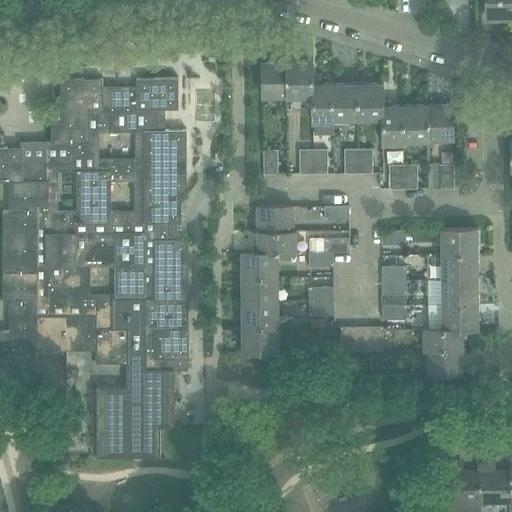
[(511,0),(486,0),(487,17),(511,16),(511,0)]
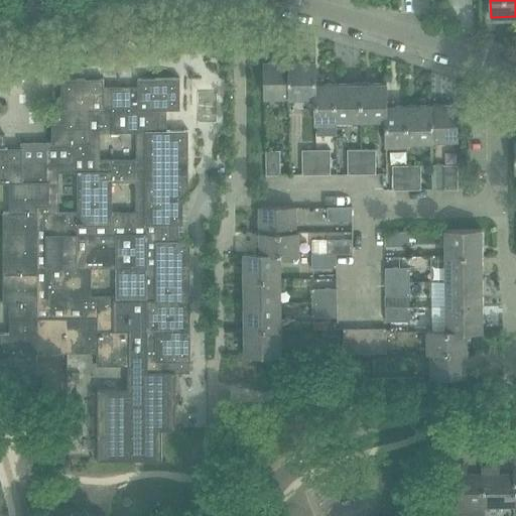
[(289,99),(314,99),(314,81),(315,81),(315,61),(289,62),(289,99)]
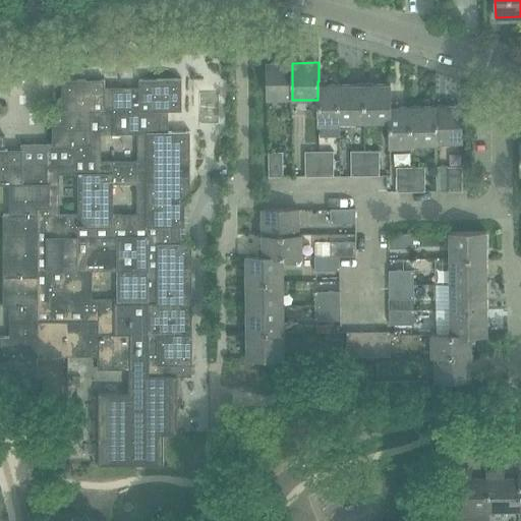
[(267,100),(292,100),(292,63),(267,63),(267,100)]
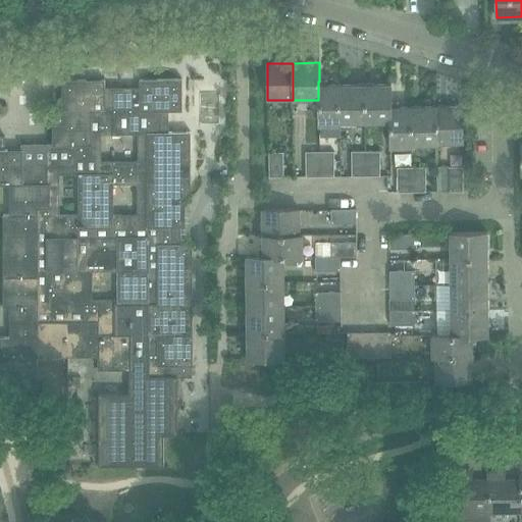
[(117,270),(117,302),(117,303),(116,303),(116,322),(65,323),(65,356),(67,356),(98,356),(98,370),(129,370),(129,395),(99,395),(99,467),(164,467),(164,436),(178,436),(178,435),(178,377),(192,377),(192,278),(193,244),(185,244),(185,196),(191,196),(191,132),(169,133),(169,111),(183,111),(183,80),(140,80),(140,88),(105,88),(104,88),(104,111),(113,111),(113,134),(140,134),(140,163),(113,163),(113,174),(80,174),(80,217),(70,217),(70,228),(79,228),(79,271),(92,271),(92,270),(117,270)]
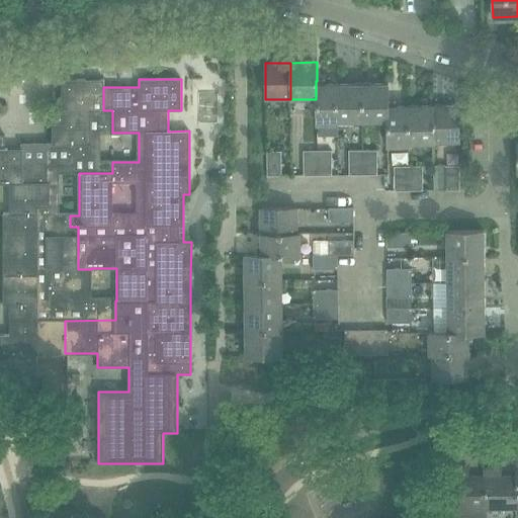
[(5,137),(0,136),(0,183),(11,184),(11,213),(3,213),(3,276),(3,306),(10,306),(10,335),(0,335),(0,366),(37,367),(37,354),(65,353),(65,321),(115,320),(115,300),(115,298),(91,298),(91,269),(78,269),(78,227),(70,227),(70,216),(62,216),(62,173),(79,173),(112,173),(112,162),(103,162),(103,133),(112,133),(112,110),(103,110),(103,87),(104,87),(104,80),(61,80),(62,110),(52,110),(53,144),(71,144),(71,163),(48,163),(48,168),(34,168),(34,161),(22,161),(22,149),(5,149),(5,137)]
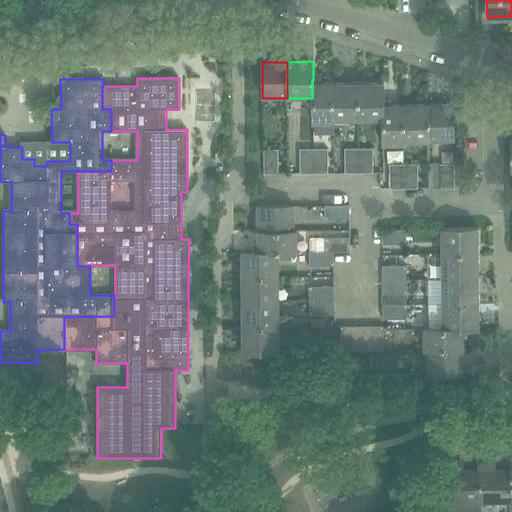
[(333,123),(333,120),(333,84),(321,84),(321,80),(313,80),(312,80),(312,98),(313,123),(333,123)]
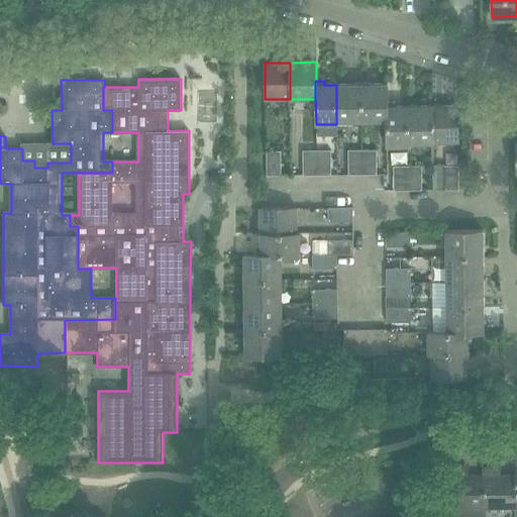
[(387,84),(362,85),(362,121),(386,121),(388,121),(388,102),(387,84)]
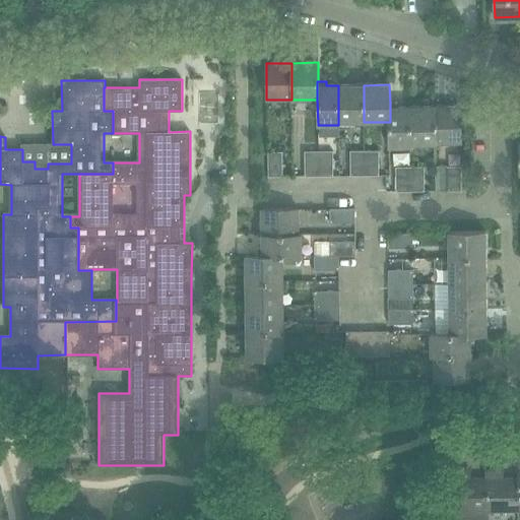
[(338,122),(364,122),(364,85),(338,85),(338,122)]
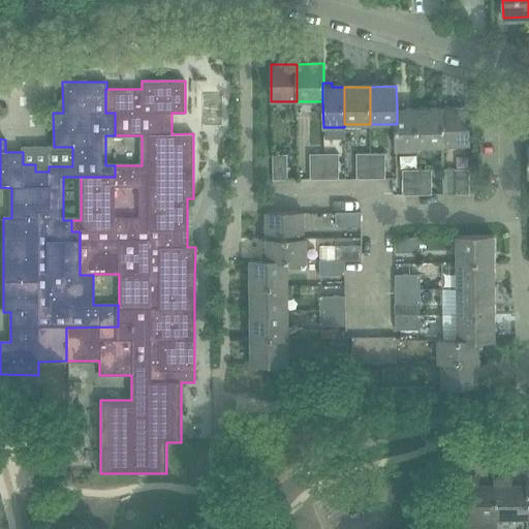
[(405,104),(397,104),(397,124),(395,124),(396,150),(417,150),(417,146),(417,110),(405,110),(405,104)]
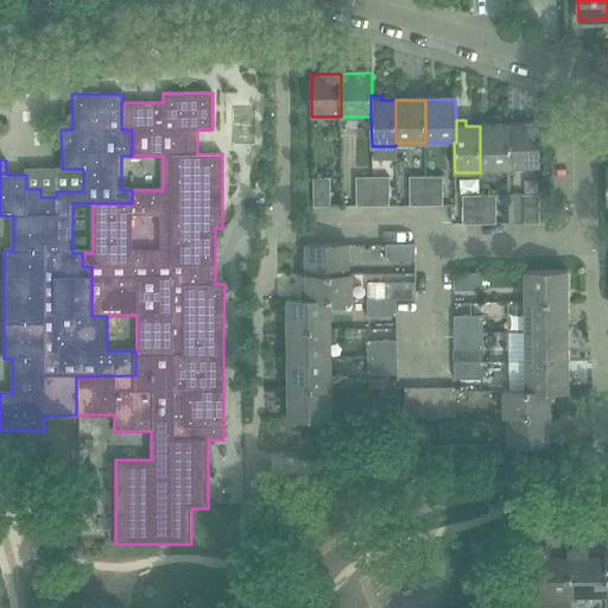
[(508,125),(480,126),(480,168),(508,168),(508,125)]
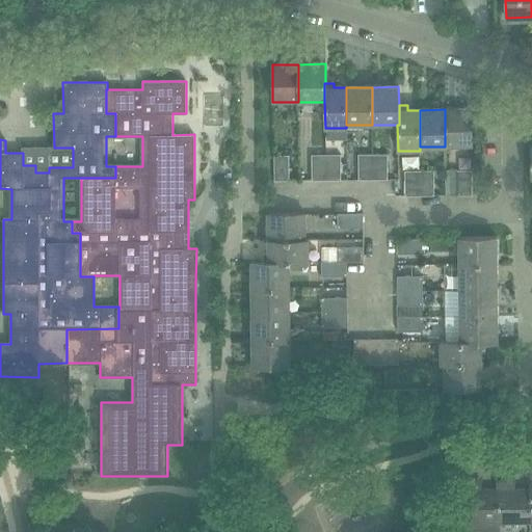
[(472,109),(445,109),(445,147),(472,147),(472,109)]
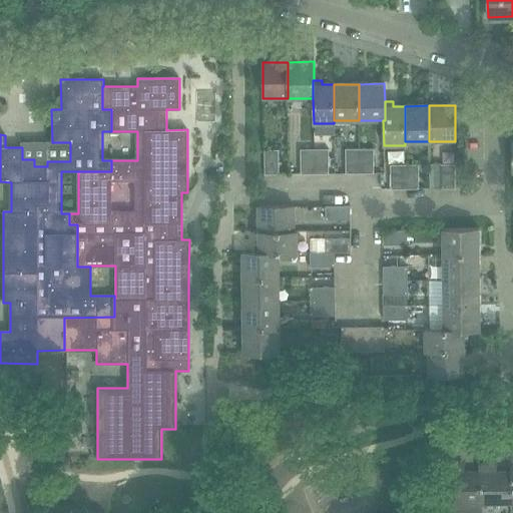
[(372,173),(372,148),(358,149),(358,173),(372,173)]
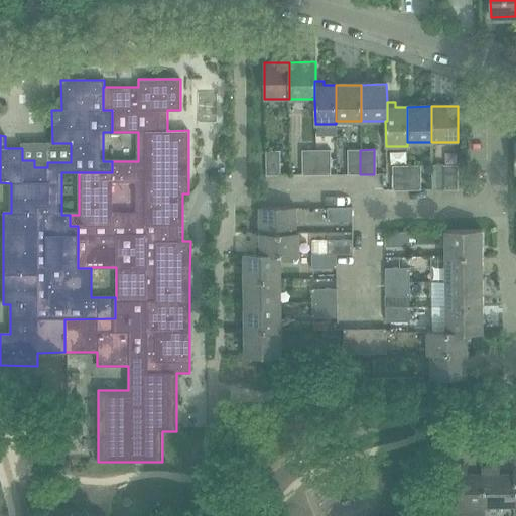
[(314,174),(314,150),(300,150),(300,175),(314,174)]
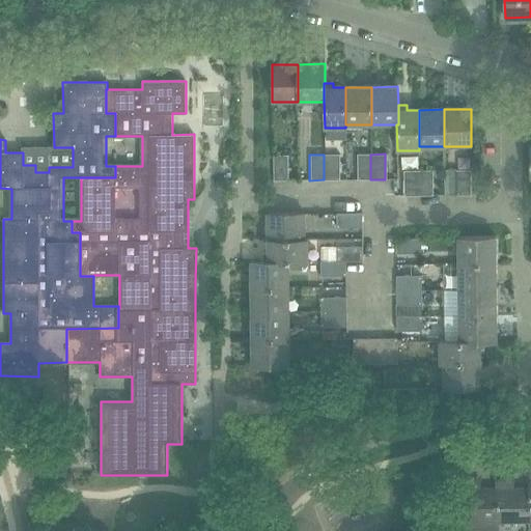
[(338,179),(338,155),(324,155),(324,179),(338,179)]
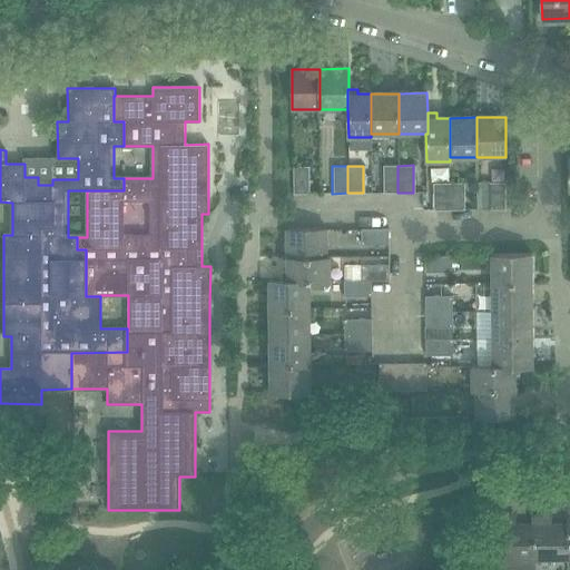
[(397,193),(397,166),(382,166),(382,193),(397,193)]
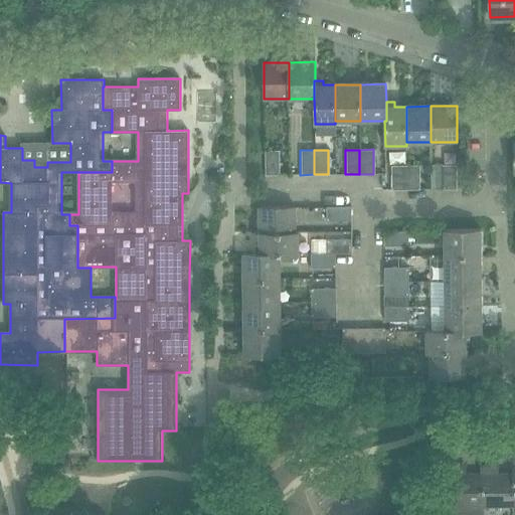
[(264,151),(264,175),(279,175),(278,151),(264,151)]
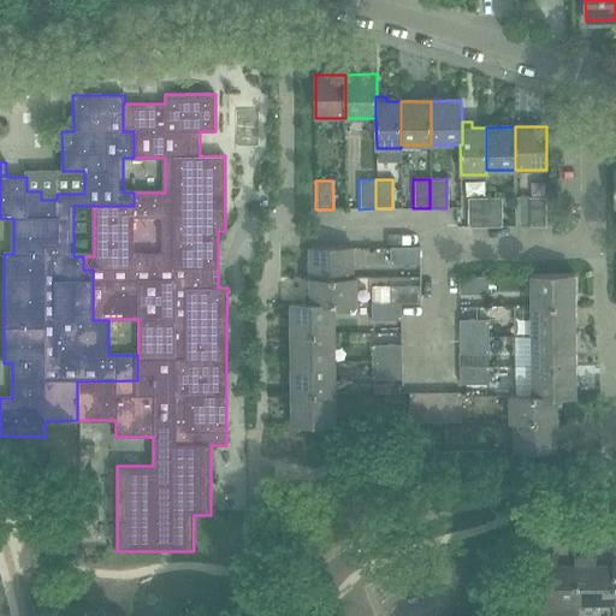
[(503,197),(486,199),(487,227),(503,227),(503,197)]
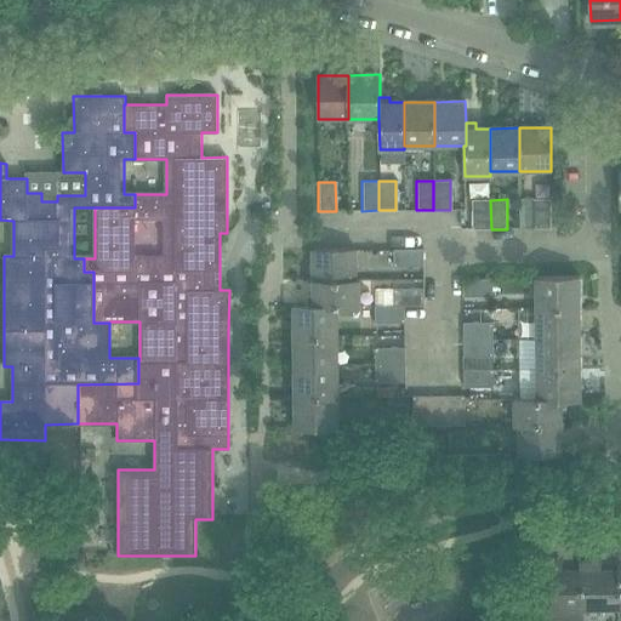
[(534,199),(534,229),(552,229),(551,199),(534,199)]
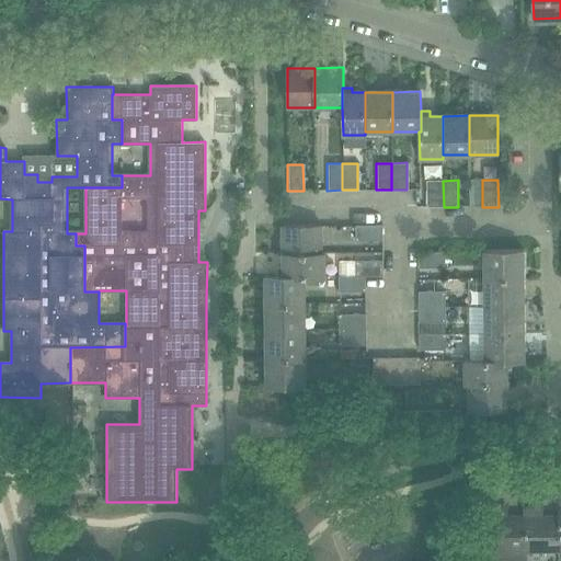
[(444,207),(443,181),(426,181),(427,207),(444,207)]
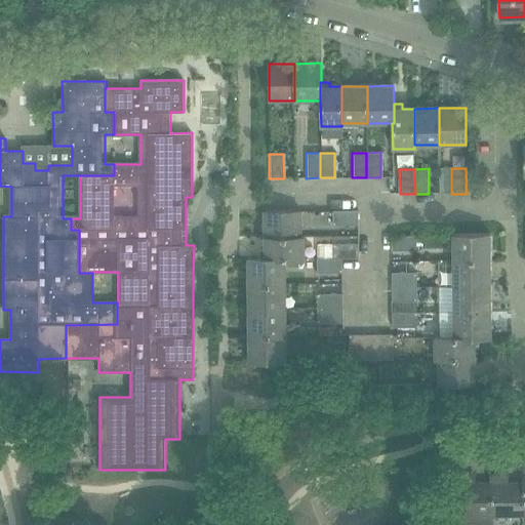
[(264,211),(265,238),(300,238),(300,210),(264,211)]
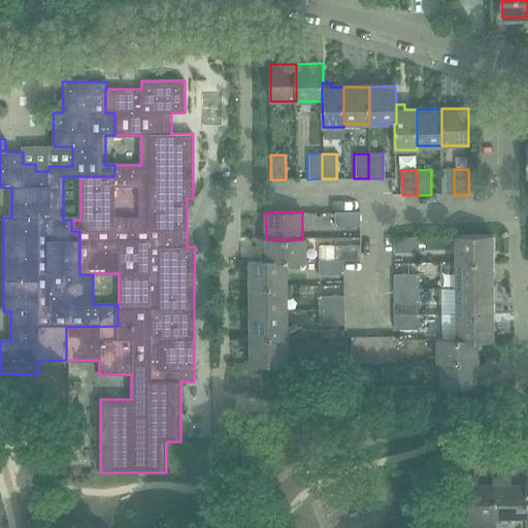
[(360,211),(335,211),(335,226),(360,226),(360,211)]
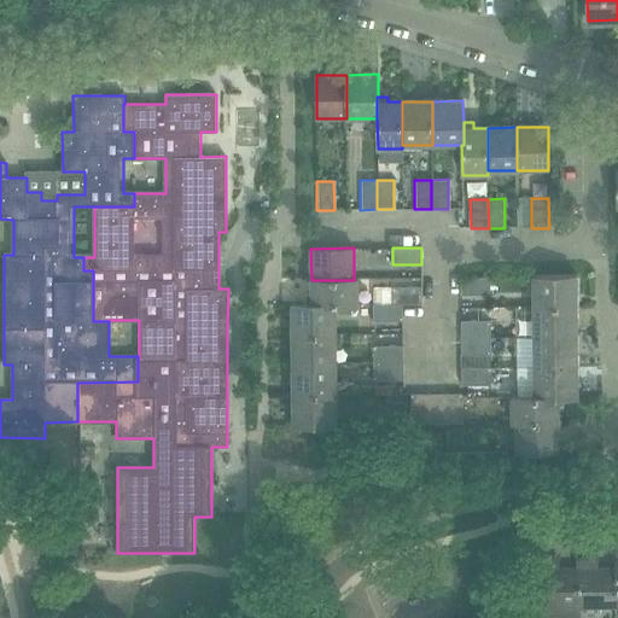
[(534,275),(534,307),(577,307),(576,275),(534,275)]
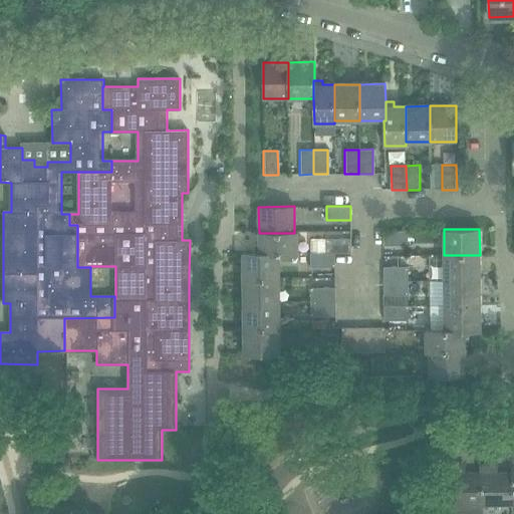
[(408,230),(383,231),(383,246),(408,245),(408,230)]
